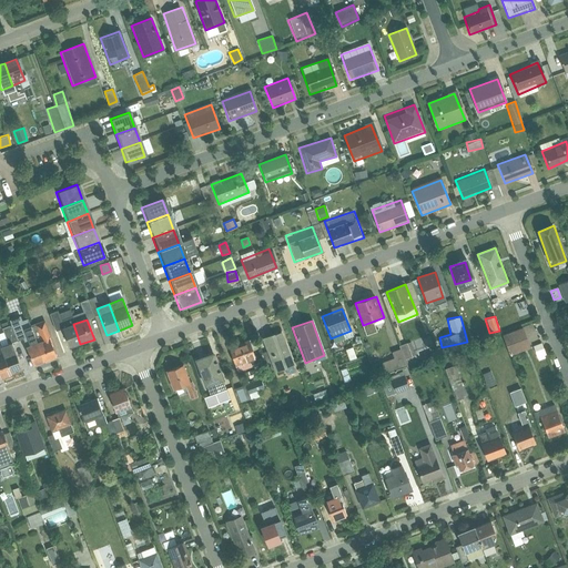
[(80,344),(73,324),(60,328),(67,350),(80,344)]
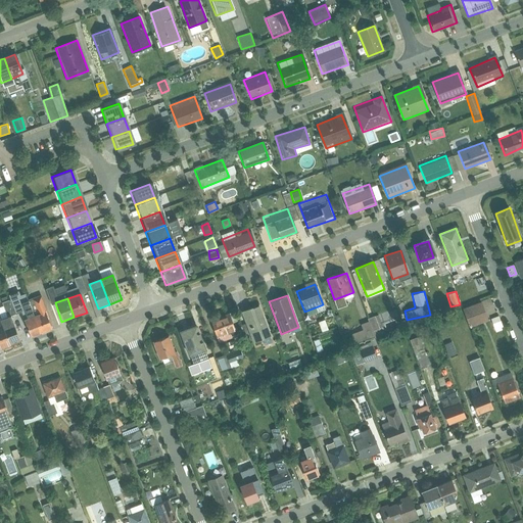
[(468,326),(486,322),(482,302),(463,306),(468,326)]
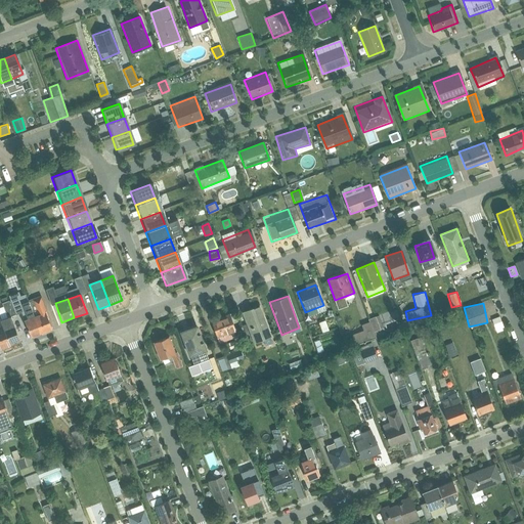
[(252,343),(270,337),(259,306),(241,313),(252,343)]
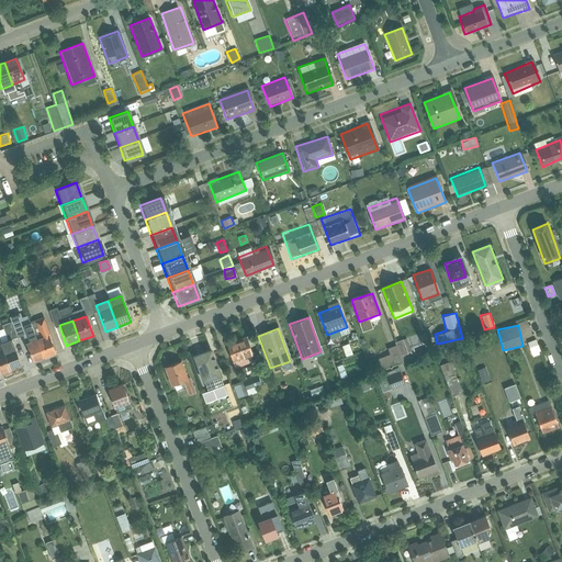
[(235,370),(255,362),(245,335),(224,344),(235,370)]
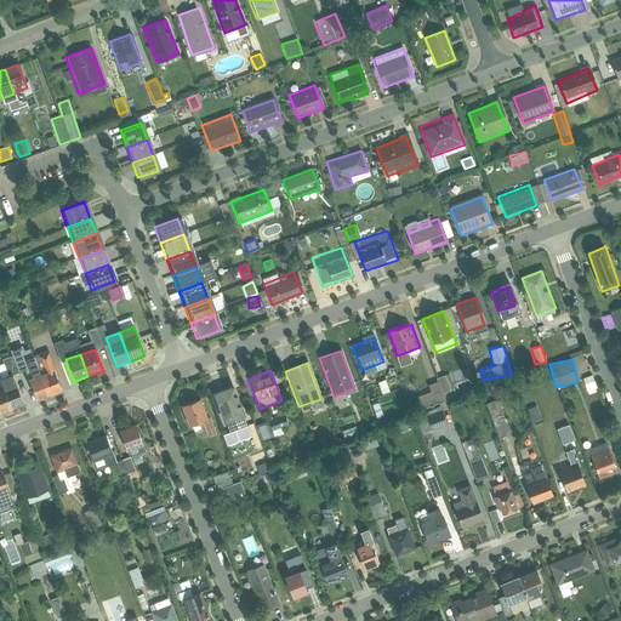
[(450,387),(469,383),(467,370),(446,374),(450,387)]
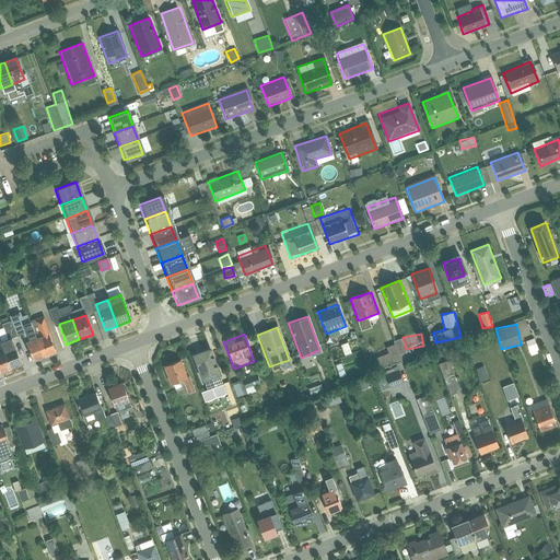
[(45,358),(55,353),(48,335),(37,339),(45,358)]
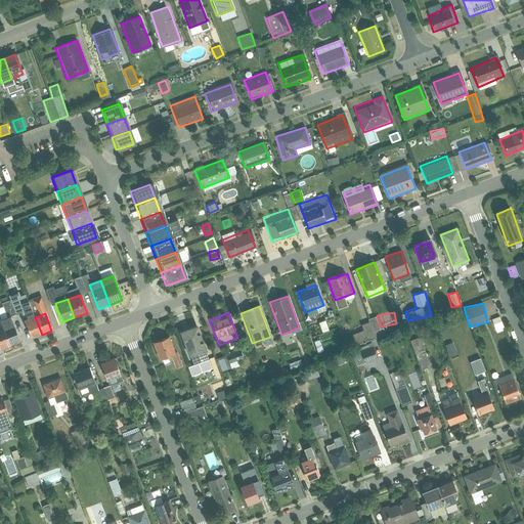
[(355,341),(381,333),(376,316),(367,318),(368,321),(360,324),(362,331),(353,334),(355,341)]
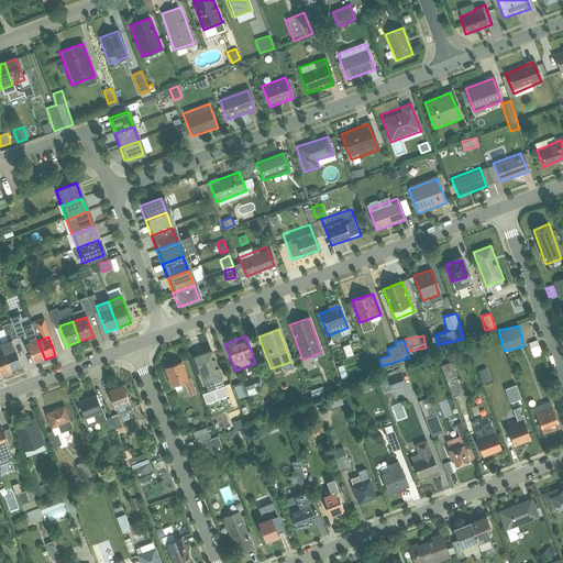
[(528,343),(533,357),(542,354),(536,340),(528,343)]
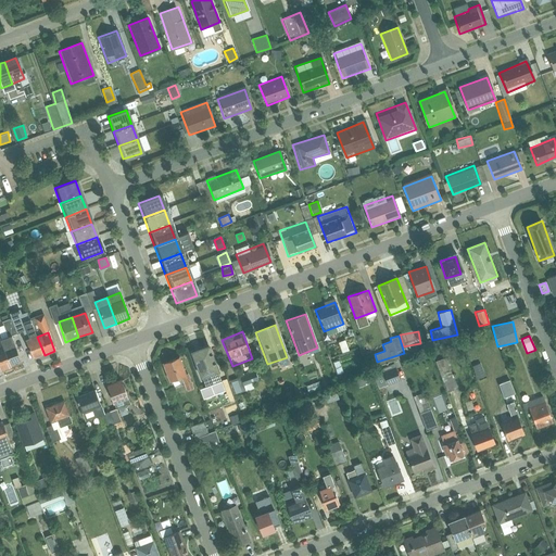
[(45,355),(37,337),(25,341),(33,359),(45,355)]
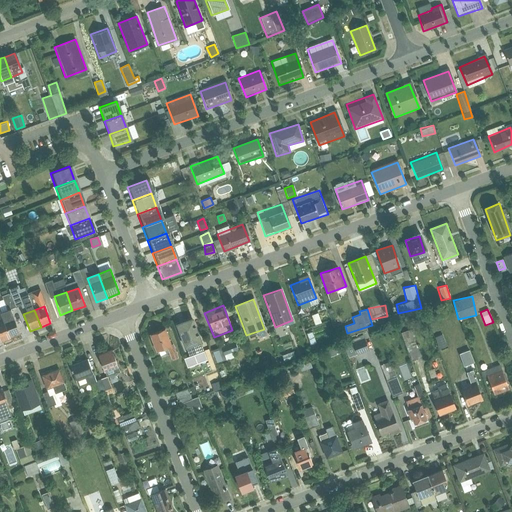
[(311,315),(314,325),(321,323),(317,313),(311,315)]
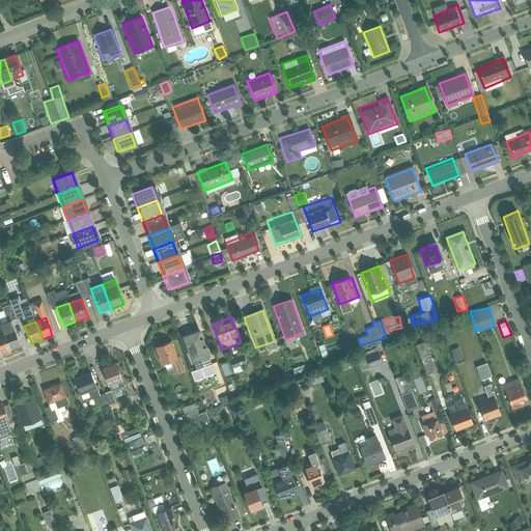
[(8,352),(21,347),(14,328),(2,333),(8,352)]
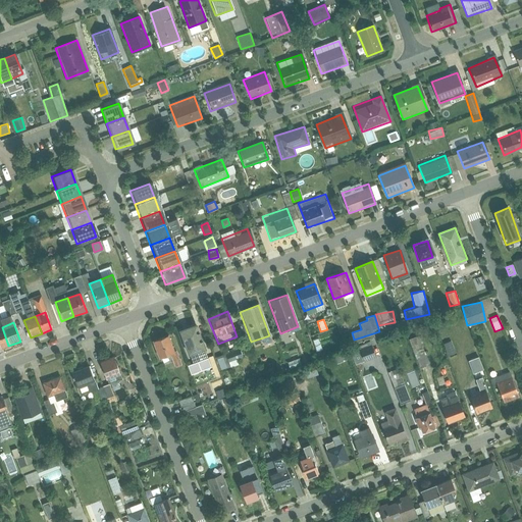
[(191,365),(207,359),(195,324),(178,330),(191,365)]
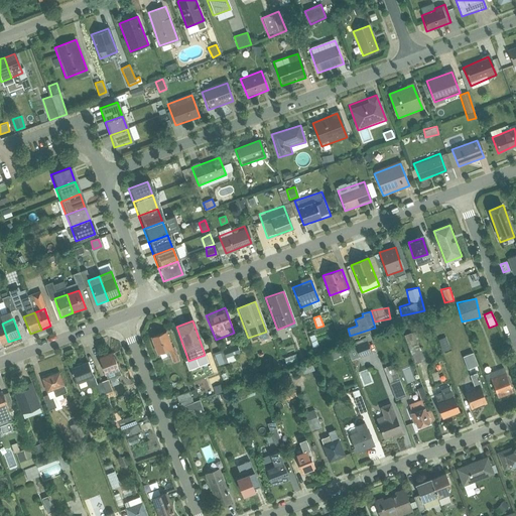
[(0,344),(8,342),(2,324),(0,324),(0,344)]
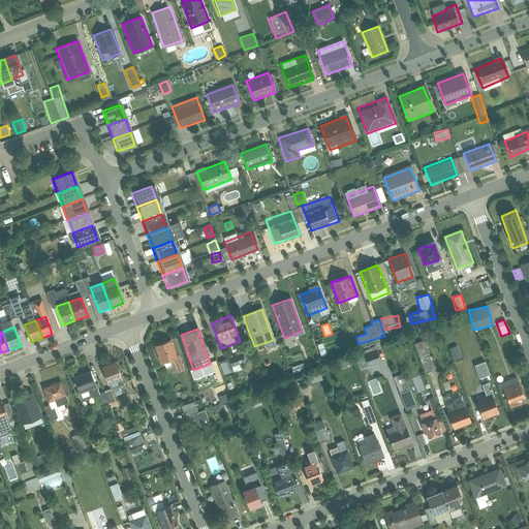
[(177,372),(182,370),(170,340),(154,346),(161,366),(173,361),(177,372)]
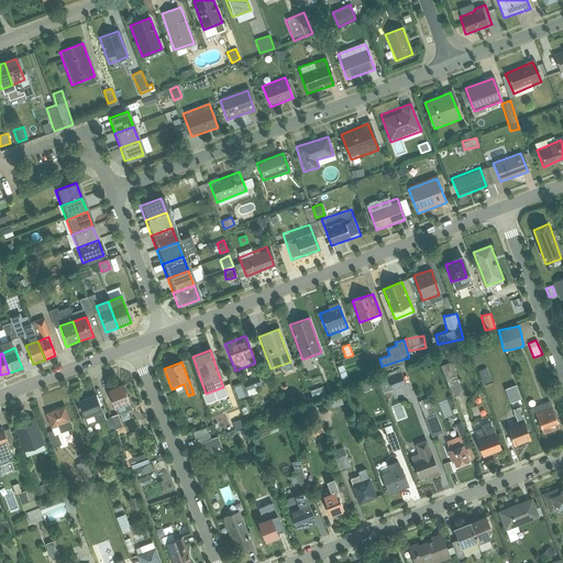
[(487,368),(479,370),(481,383),(489,382),(487,368)]
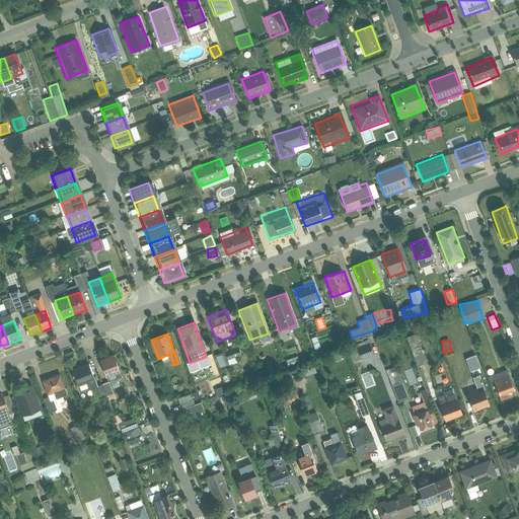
[(353,362),(374,357),(371,348),(358,351),(357,348),(350,350),(353,362)]
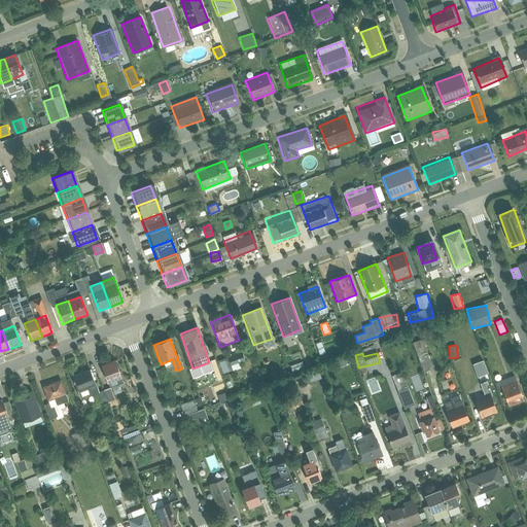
[(221,373),(244,366),(241,355),(218,361),(221,373)]
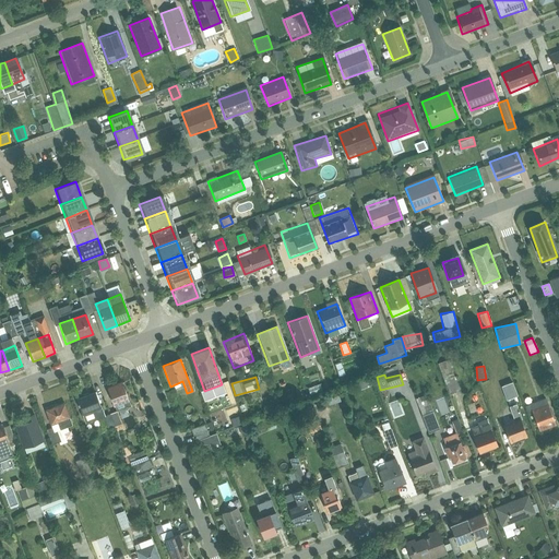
[(115,411),(131,405),(121,380),(106,385),(115,411)]
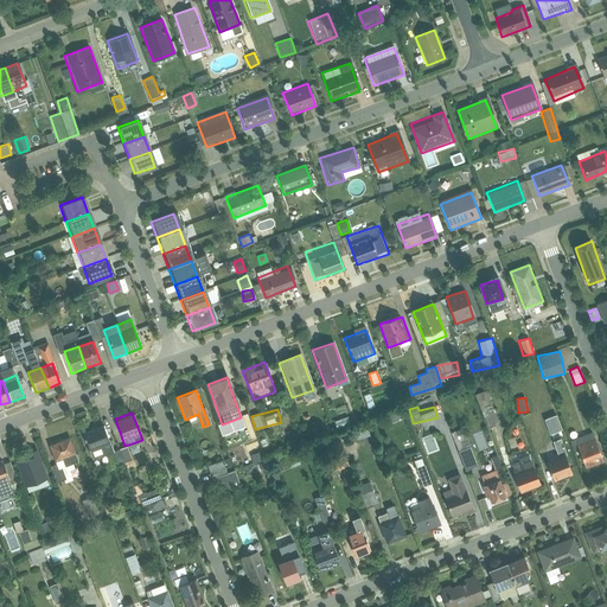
[(556,414),(545,417),(556,451),(562,448),(556,432),(562,430),(556,414)]
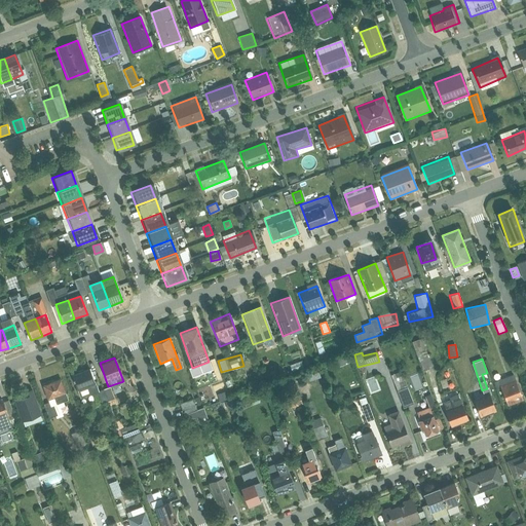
[(79,398),(98,391),(89,368),(71,375),(79,398)]
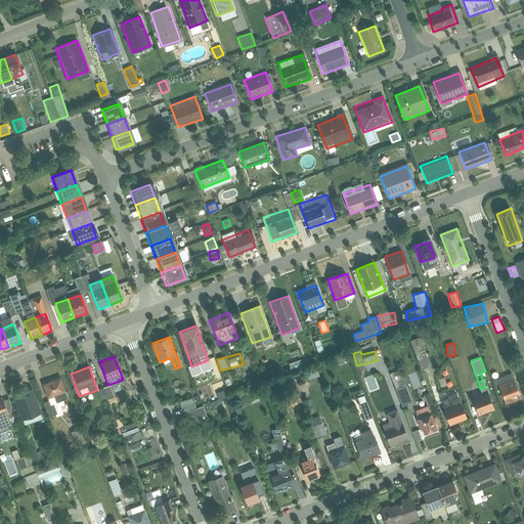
[(505,405),(521,399),(512,375),(495,381),(505,405)]
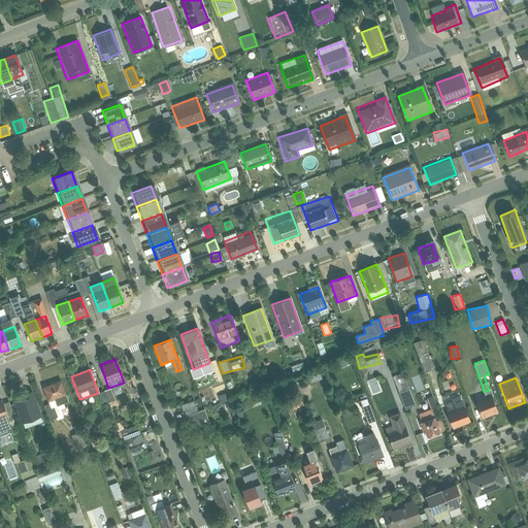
[(50,407),(67,401),(60,380),(42,386),(50,407)]
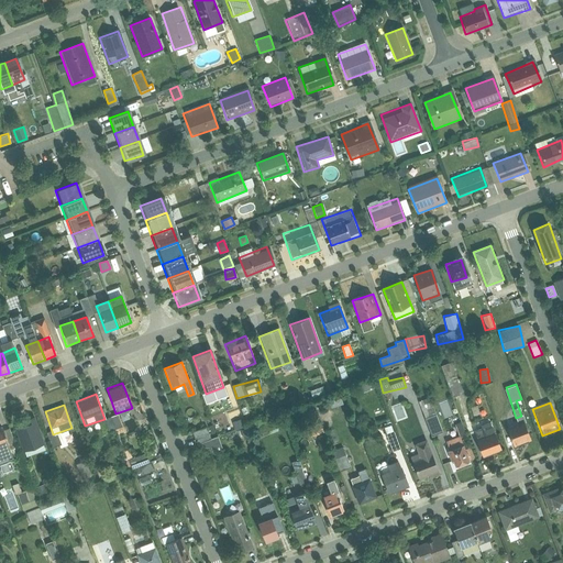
[(396,420),(404,418),(400,407),(394,409),(396,420)]
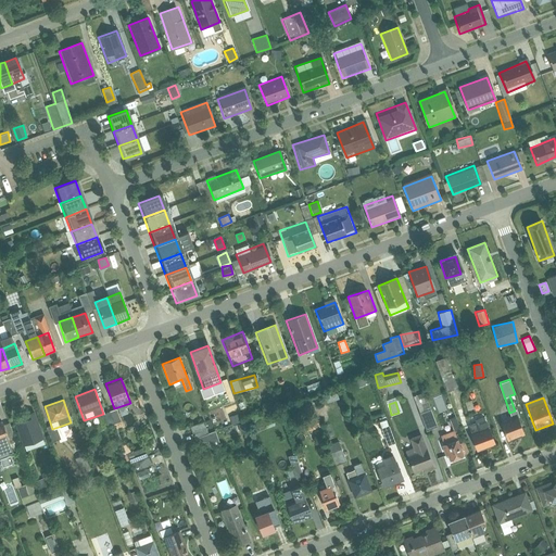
[(23,446),(43,439),(34,413),(13,420),(23,446)]
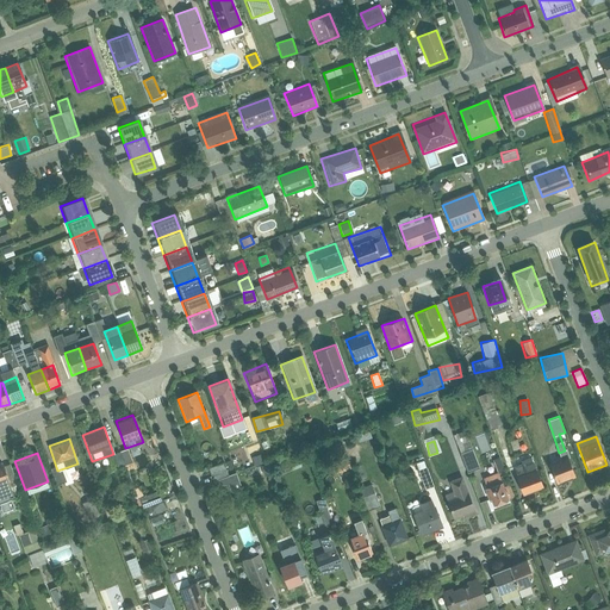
[(555,484),(576,477),(566,453),(546,460),(555,484)]
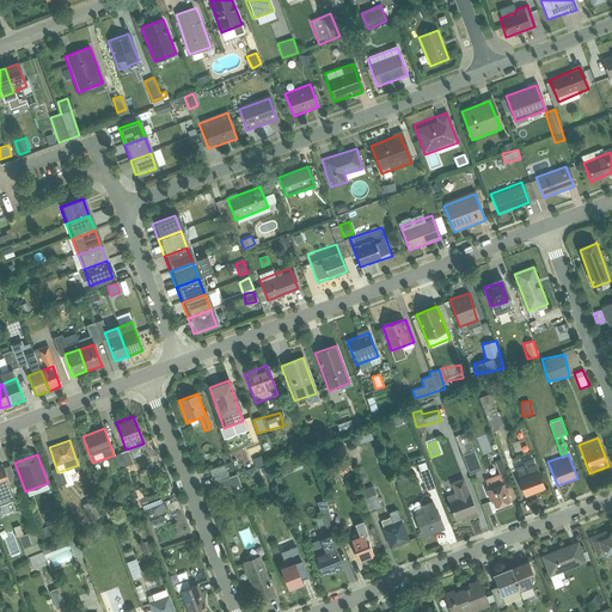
[(423,461),(417,464),(420,471),(427,469),(423,461)]
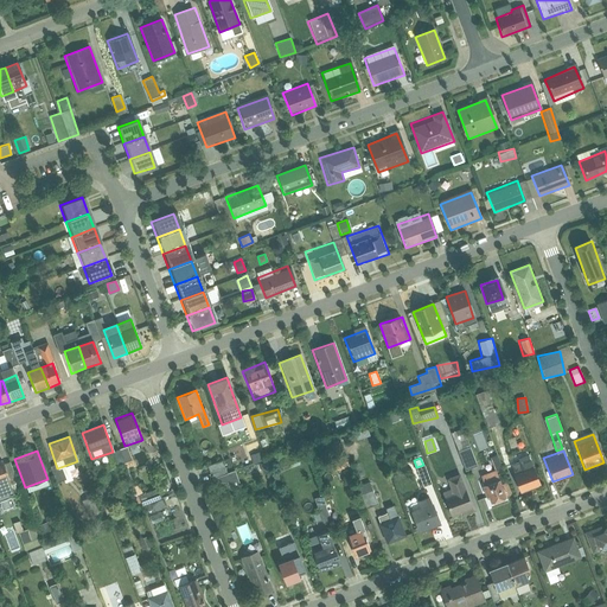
[(238,481),(234,470),(227,472),(223,459),(209,465),(217,490),(238,481)]
